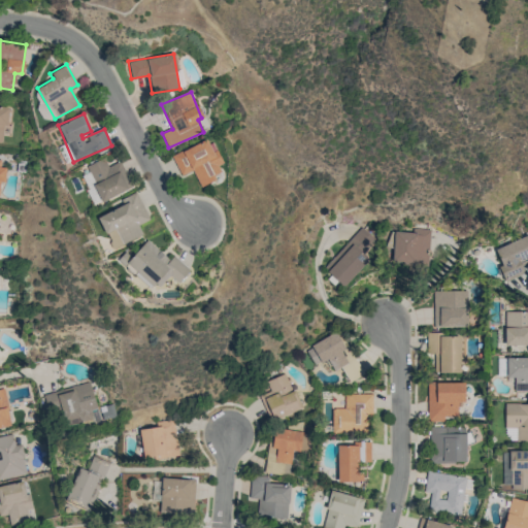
[(209,138),(171,155),(180,175),(193,170),(200,187),(216,180),(213,175),(223,171),(209,138)]
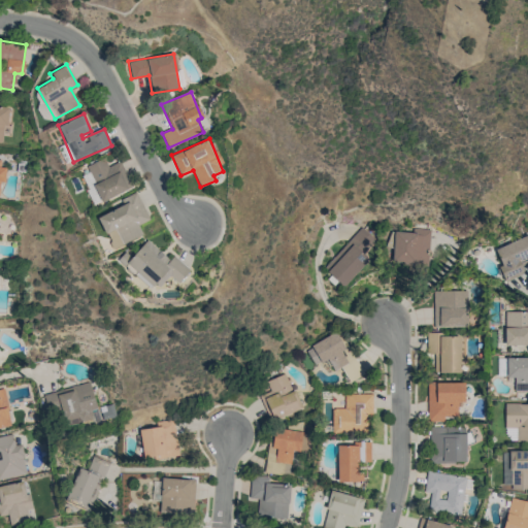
[(132,186),(119,161),(108,167),(103,158),(85,167),(103,202),(132,186)]
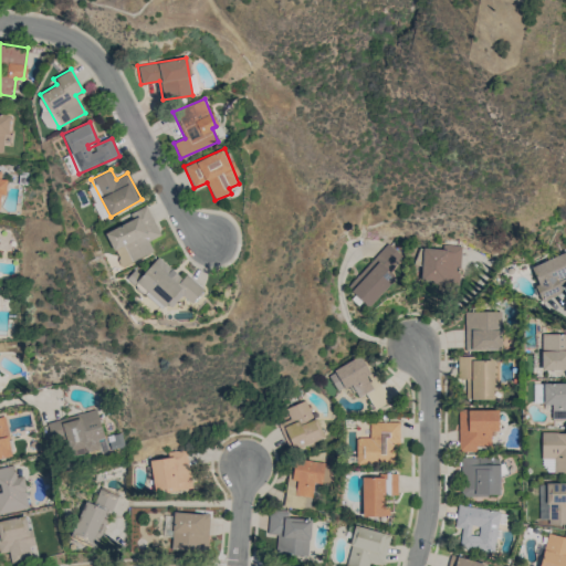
[(105,231),(119,266),(153,253),(148,241),(159,236),(147,206),(128,213),(132,220),(105,231)]
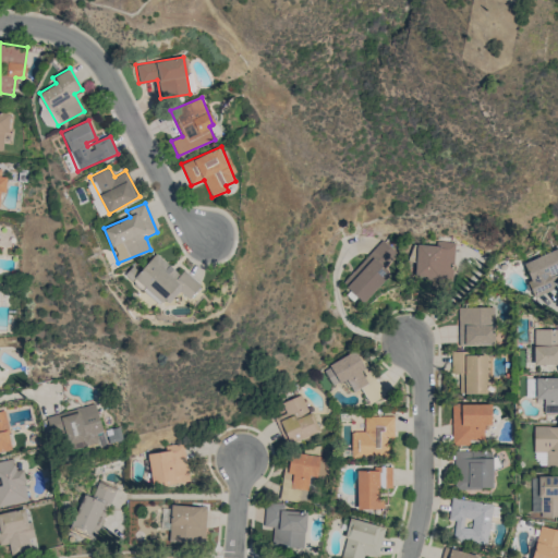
[(397,254),(381,240),(341,282),(362,302),(389,273),(384,268),(397,254)]
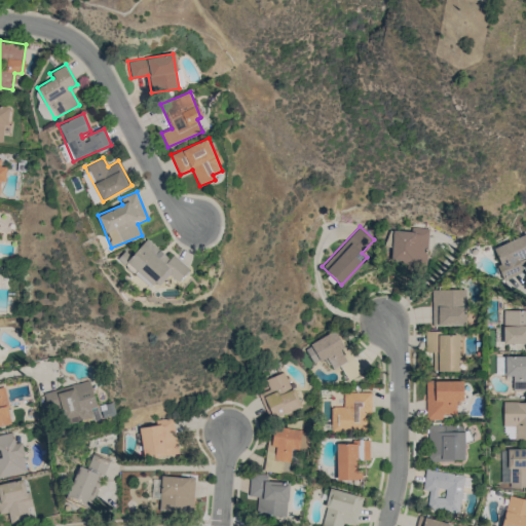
[(390,262),(426,264),(428,228),(410,227),(410,231),(392,230),(390,262)]
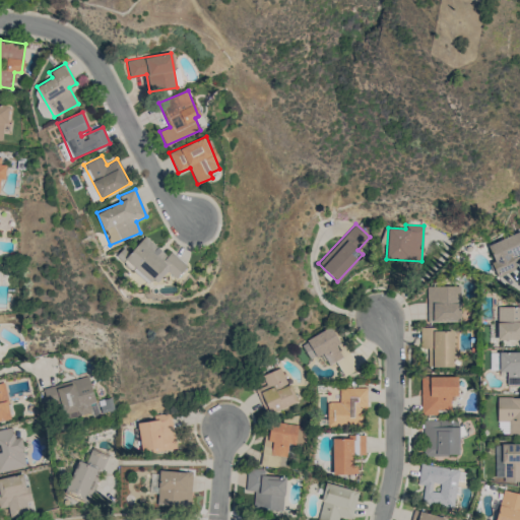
[(519,232),(485,246),(498,277),(517,269),(513,260),(519,257),(519,232)]
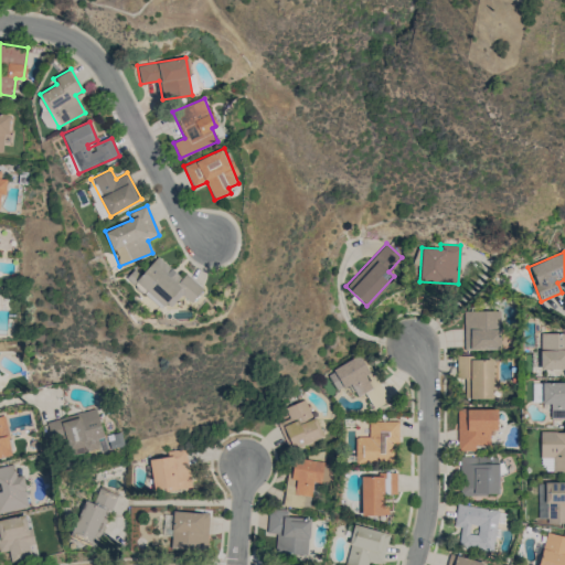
[(164,311),(179,292),(191,302),(203,288),(185,274),(182,277),(157,257),(141,276),(132,269),(125,279),(164,311)]
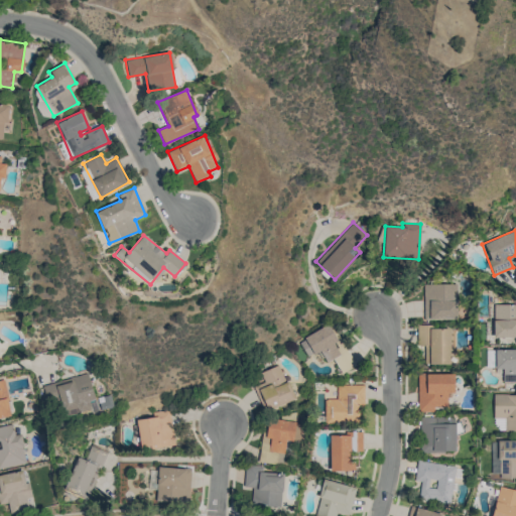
[(456,283),(423,284),(424,319),(457,318),(456,283)]
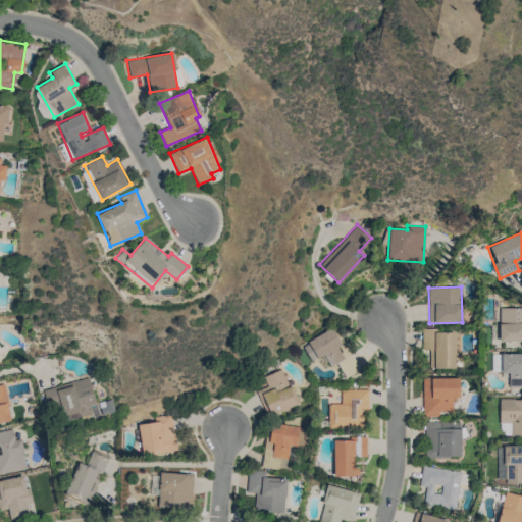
[(521,307),(500,307),(499,341),(517,341),(517,347),(521,347),(521,307)]
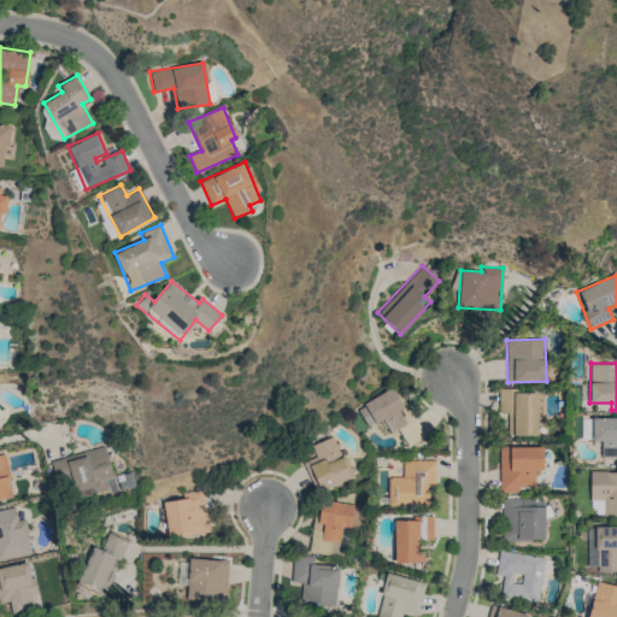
[(424,438),(395,386),(357,407),(369,428),(391,416),(407,447),(424,438)]
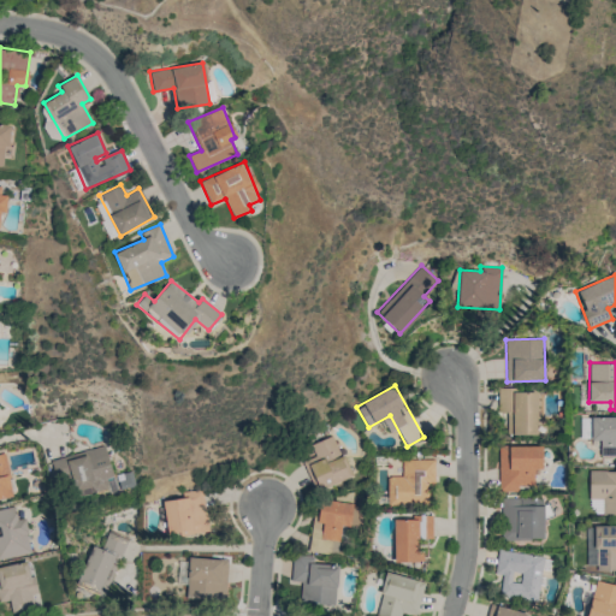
[(505,434),(537,436),(537,390),(498,389),(497,410),(507,410),(505,434)]
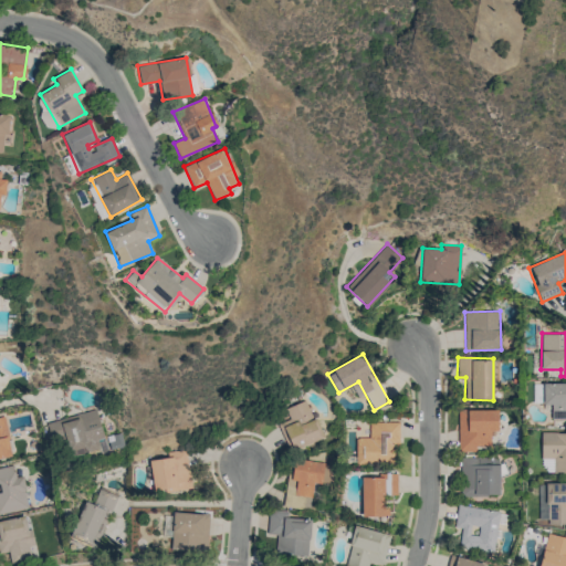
[(533,404),(551,404),(551,419),(565,419),(565,425),(565,383),(533,384),(533,404)]
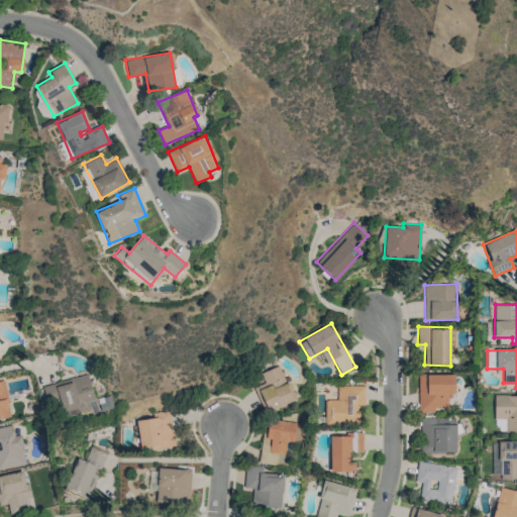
[(294,400),(280,365),(259,374),(262,382),(253,385),(265,412),(294,400)]
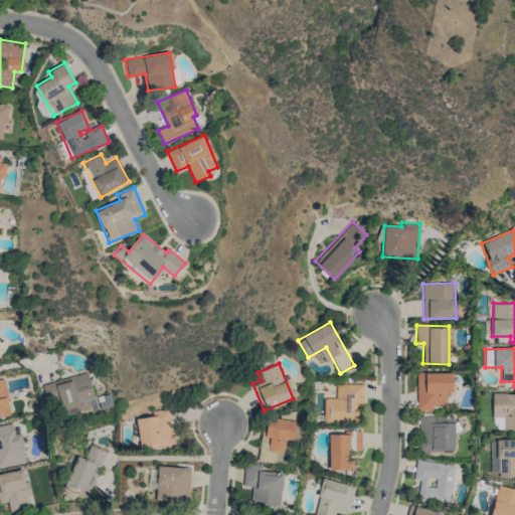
[(97,403),(87,371),(42,385),(48,404),(59,400),(63,413),(97,403)]
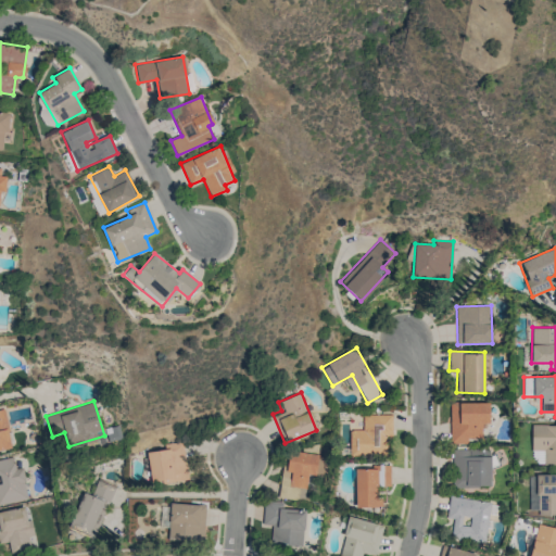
[(489,424),(489,402),(451,402),(451,443),(468,443),(468,438),(481,438),(481,424),(489,424)]
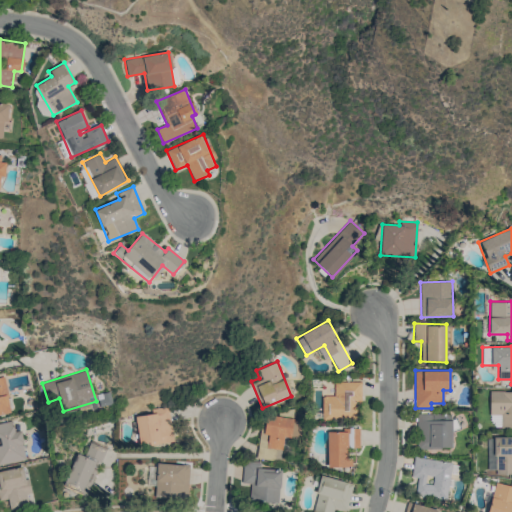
[(0,414),(10,413),(3,376),(0,376),(0,414)]
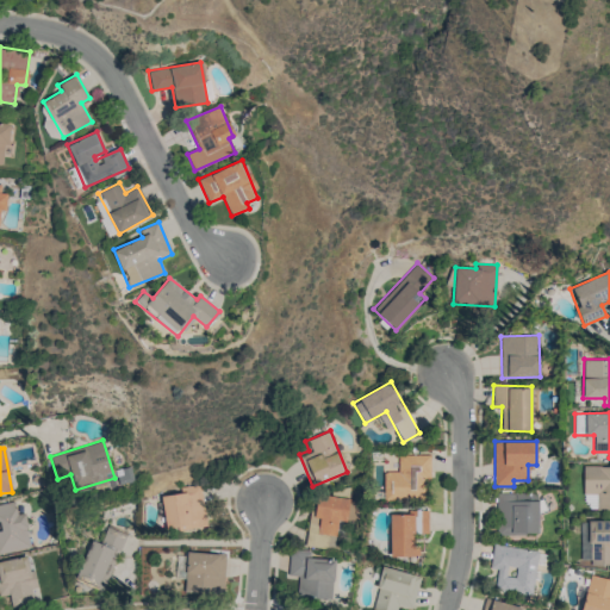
[(398,472),(383,472),(384,500),(429,499),(428,454),(397,455),(398,472)]
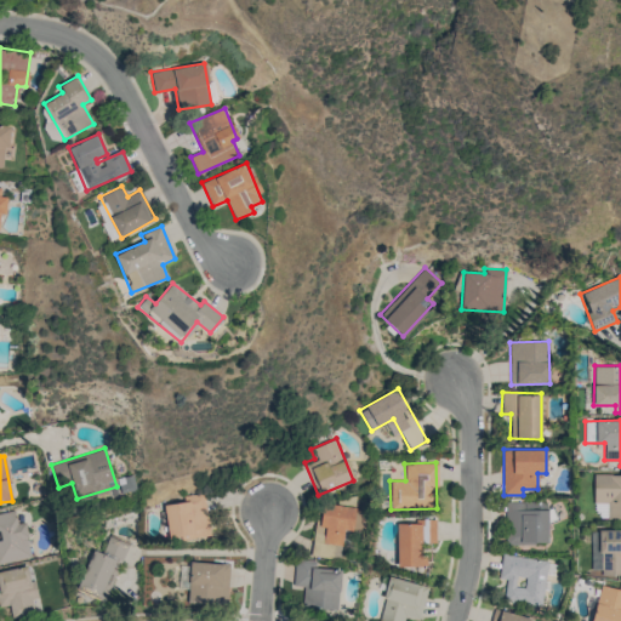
[(620,474),(594,474),(593,519),(620,518),(620,474)]
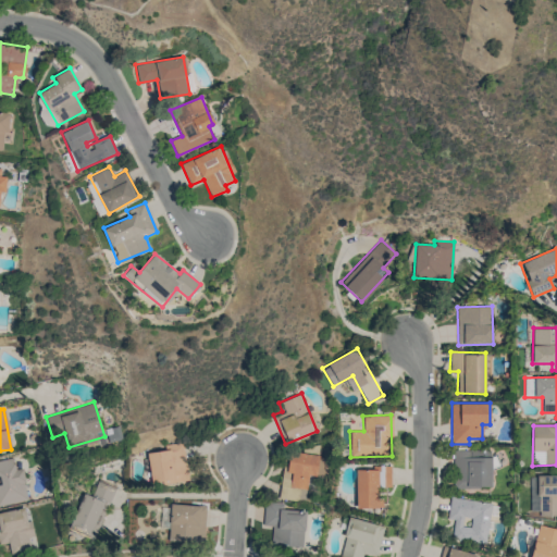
[(188,479),(183,443),(163,446),(164,450),(146,453),(151,485),(188,479)]
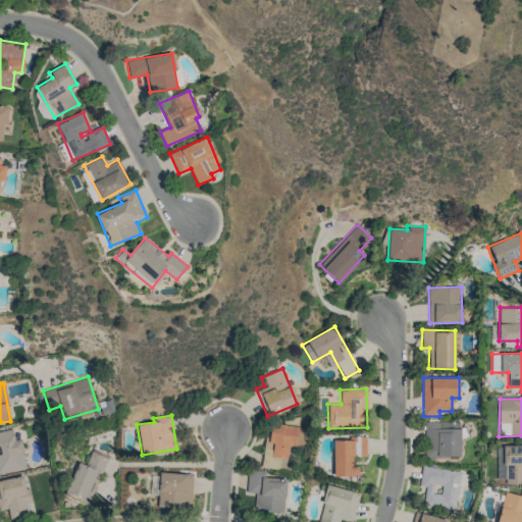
[(424,422),(425,458),(461,457),(460,422),(424,422)]
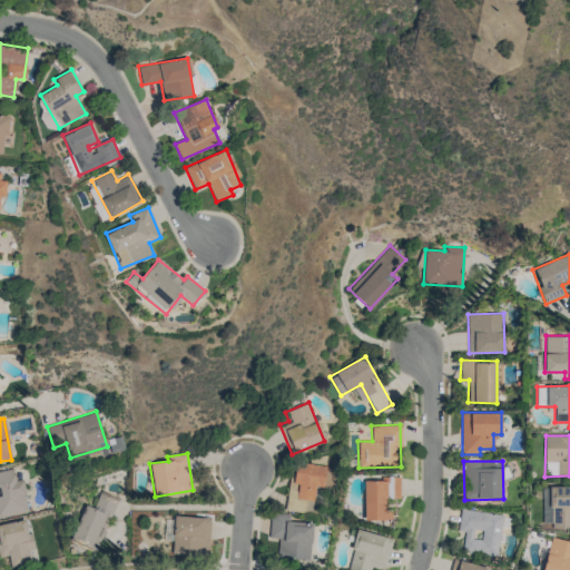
[(326,467),(293,462),(286,510),(312,513),(315,487),(323,488),(326,467)]
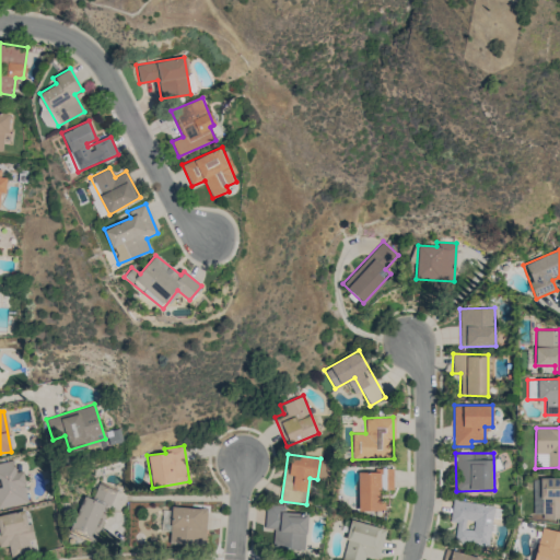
[(0,463),(0,487),(0,488),(0,487),(0,508),(27,503),(22,470),(15,473),(13,461),(0,463)]
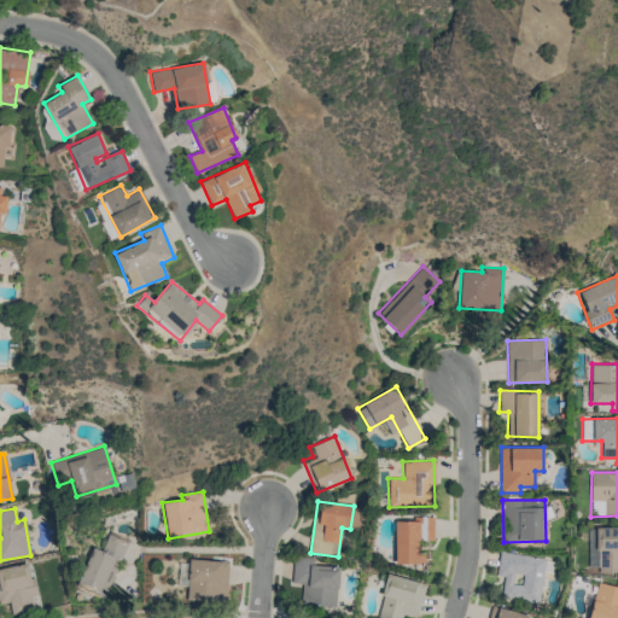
[(433,541),(433,519),(396,519),(396,564),(419,564),(419,541),(433,541)]
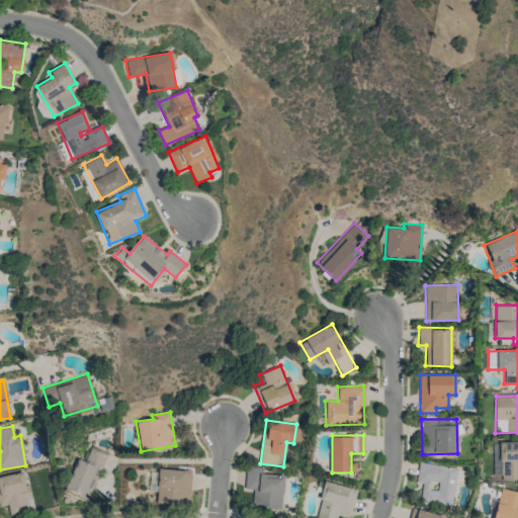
[(517,441),(500,442),(501,481),(517,480),(517,441)]
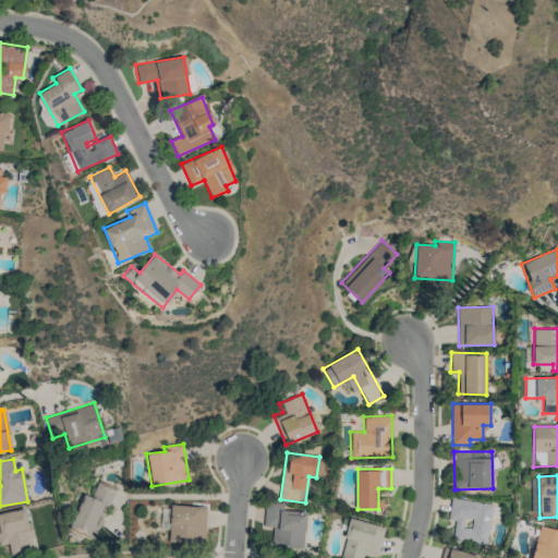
[(84,494),(68,531),(93,542),(117,487),(98,478),(91,497),(84,494)]
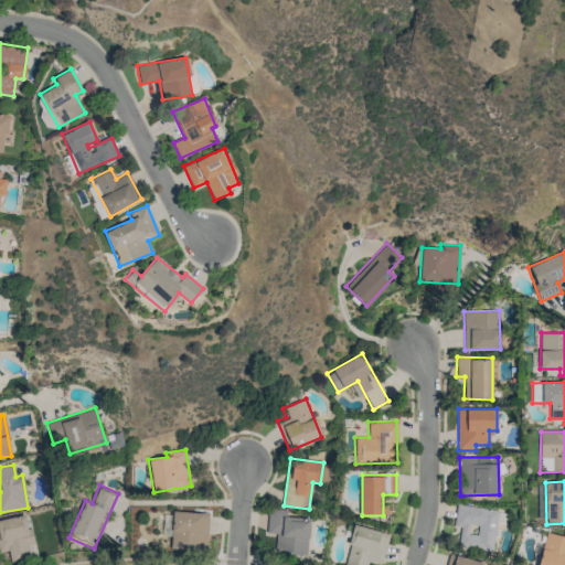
[(499,510),(456,504),(452,526),(460,528),(457,547),(492,552),(499,510)]
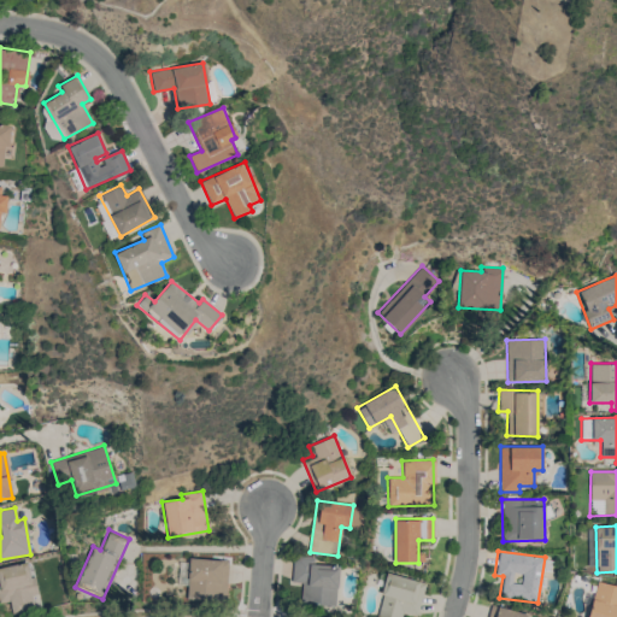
[(313,557),(293,556),(292,582),(301,583),(300,604),(335,606),(339,566),(313,564),(313,557)]
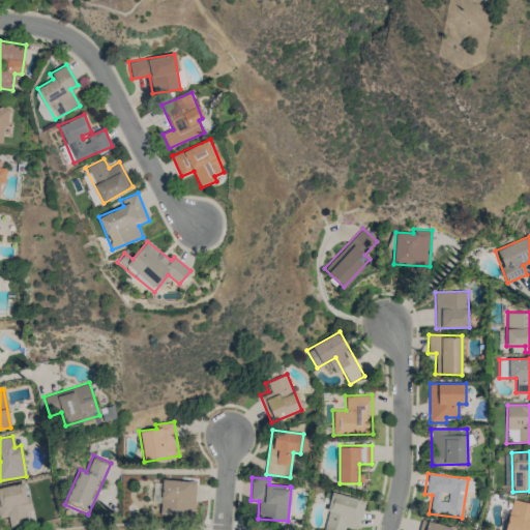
[(160,516),(194,517),(196,480),(162,479),(160,516)]
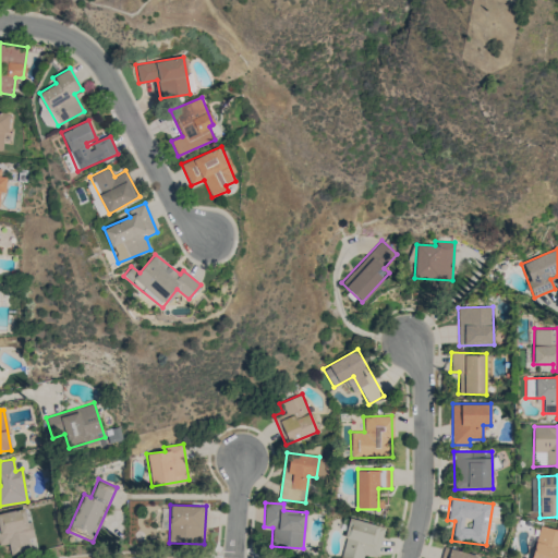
[(0,512),(0,545),(8,544),(10,555),(31,552),(28,537),(34,536),(31,520),(26,521),(24,509),(0,512)]
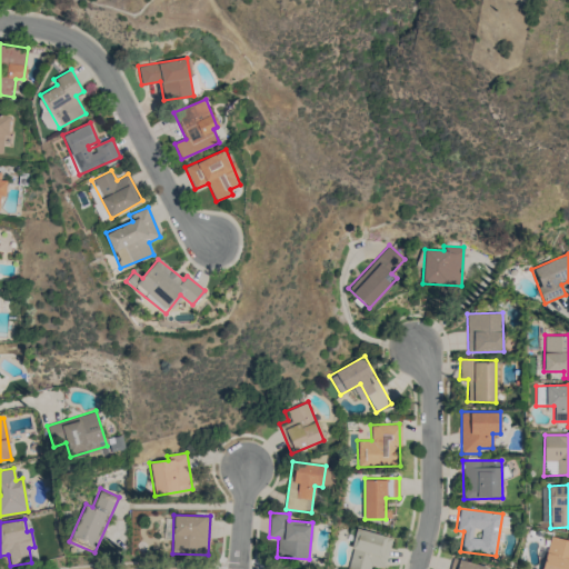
[(385,568),(392,538),(357,529),(347,568),(348,568),(369,568),(371,565),(385,568)]
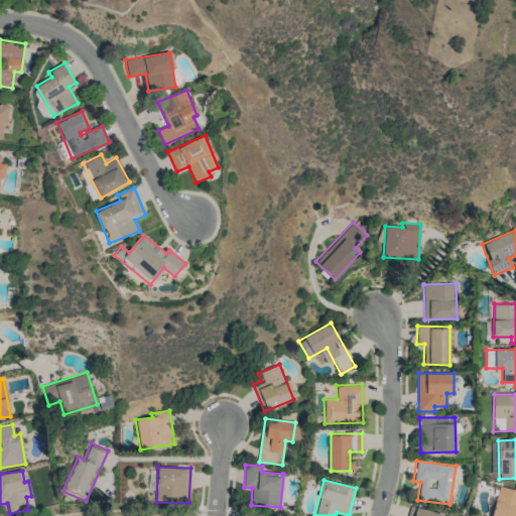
[(515,515),(515,490),(499,486),(491,515),(515,515)]
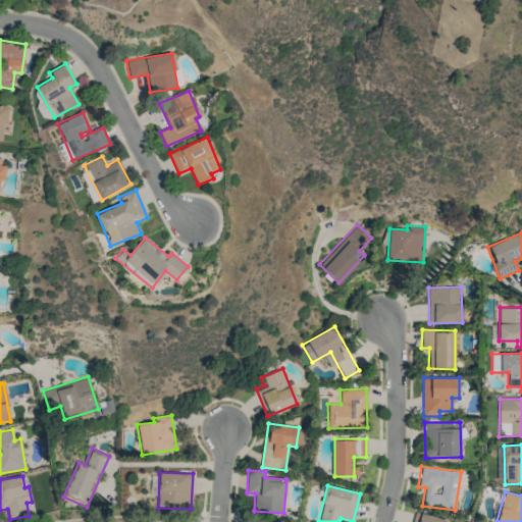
[(446,521),(447,520),(415,512),(412,521),(446,521)]
